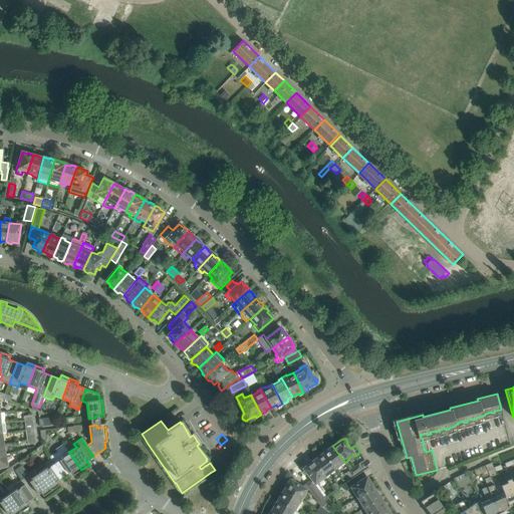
[(56,452),(49,457),(51,459),(63,477),(71,472),(73,475),(81,470),(68,452),(63,444),(55,450),(56,452)]
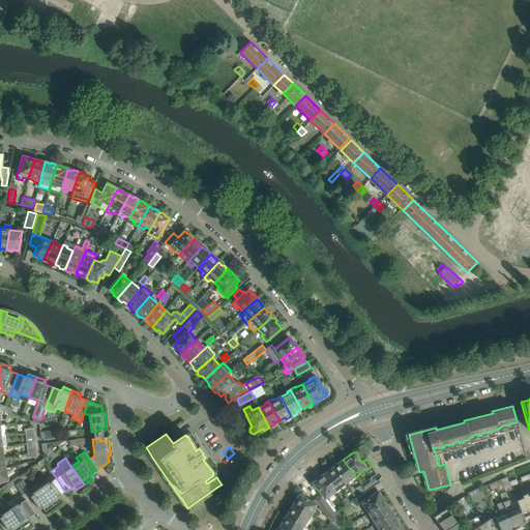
[(336,462),(332,466),(346,483),(352,479),(352,480),(356,477),(343,460),(339,464),(336,462)]
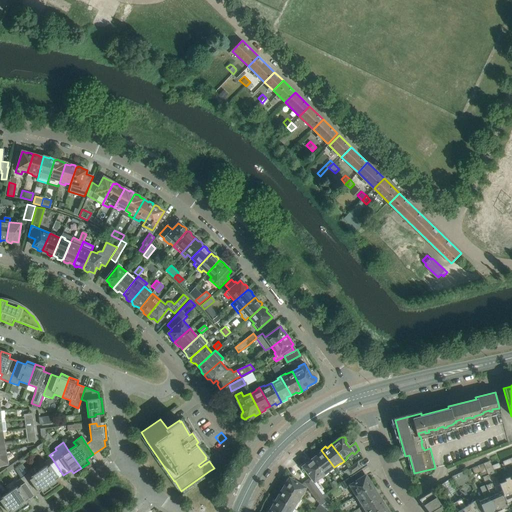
[(317,456),(312,459),(325,475),(329,473),(328,472),(334,467),(321,450),(316,453),(317,456)]
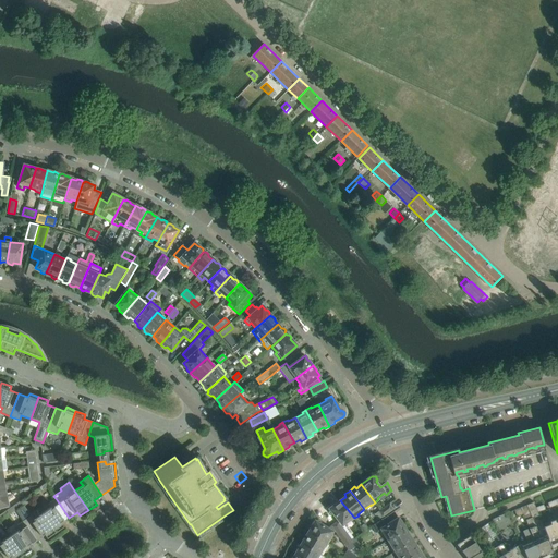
[(69,518),(56,498),(47,504),(50,508),(43,513),(56,533),(64,526),(61,523),(69,518)]
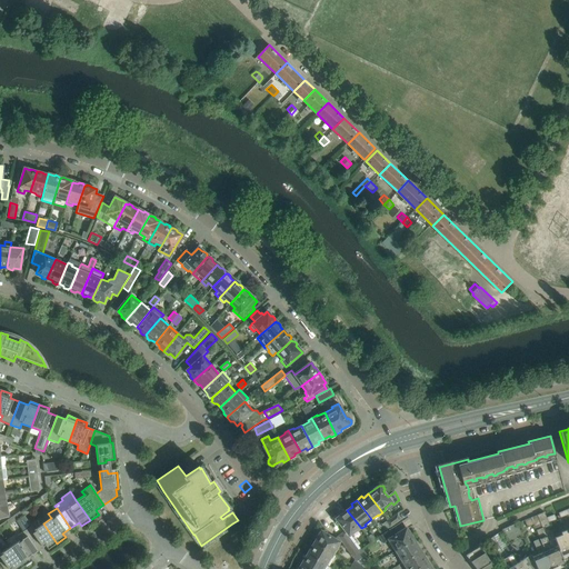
[(335,521),(335,522),(335,523),(336,523),(336,525),(337,525),(338,525),(339,525),(340,525),(340,523),(346,530),(337,537),(340,540),(341,540),(352,557),(359,552),(361,550),(350,536),(357,531),(361,528),(347,510),(336,519),(336,520),(335,520),(335,521)]
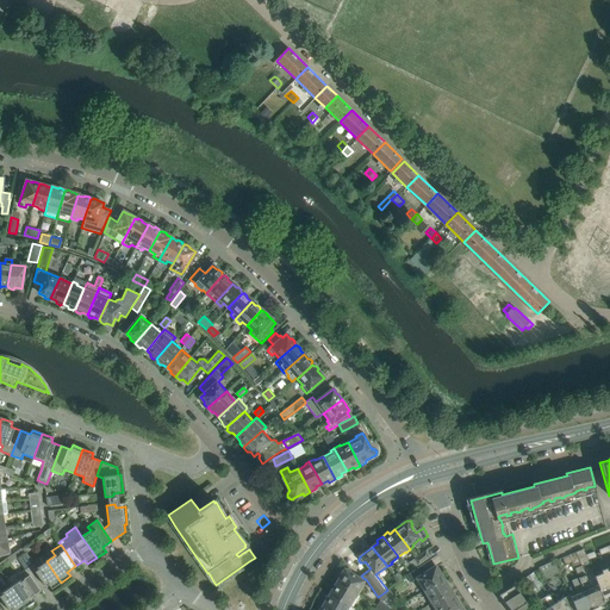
[(584,549),(577,552),(582,566),(589,562),(587,560),(585,555),(586,554),(584,549)]
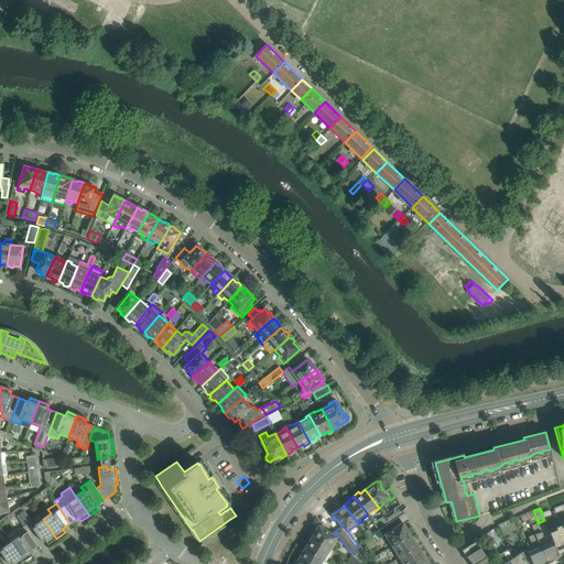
[(394,509),(383,517),(387,522),(398,516),(394,509)]
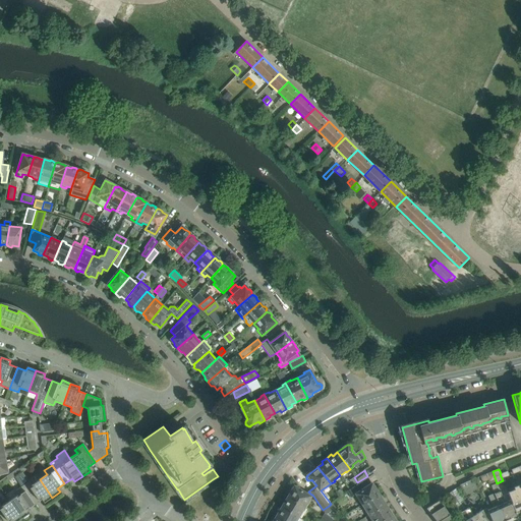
[(493,471),(485,474),(487,480),(488,480),(490,485),(497,483),(493,471)]
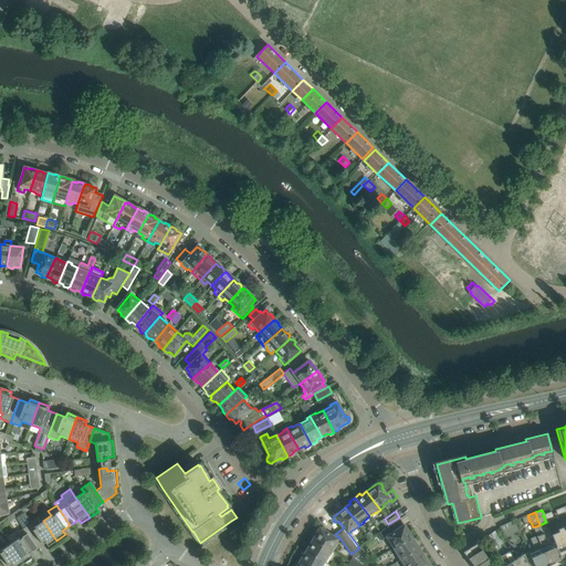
[(24,513),(17,519),(23,528),(38,548),(45,543),(48,546),(56,541),(43,521),(34,526),(32,523),(31,523),(24,513)]
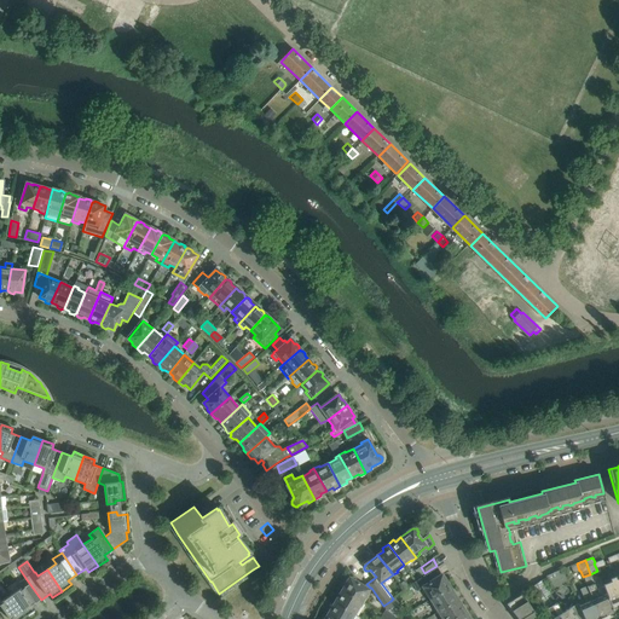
[(579,571),(577,563),(570,566),(573,573),(579,571)]
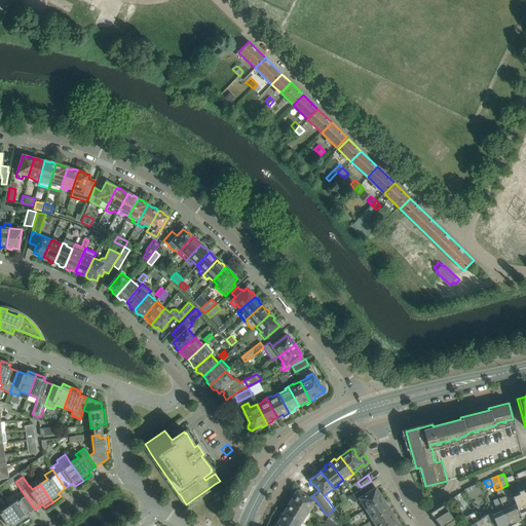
[(383,498),(380,493),(378,493),(371,482),(360,489),(350,496),(354,502),(359,499),(365,510),(383,498)]
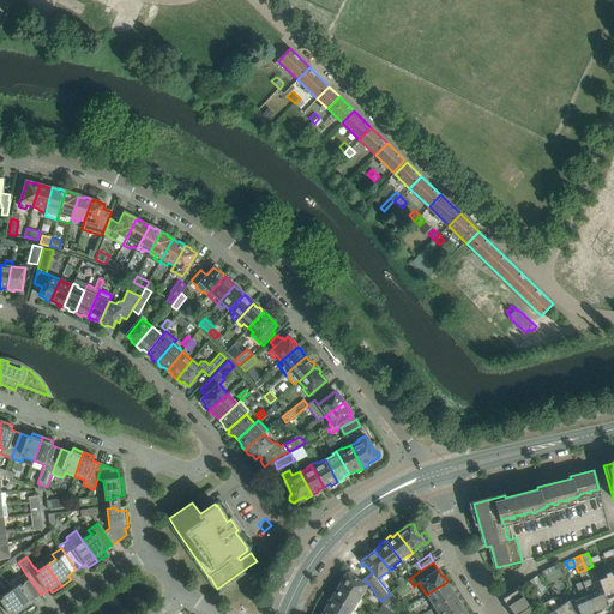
[(421,569),(417,563),(411,566),(416,572),(421,569)]
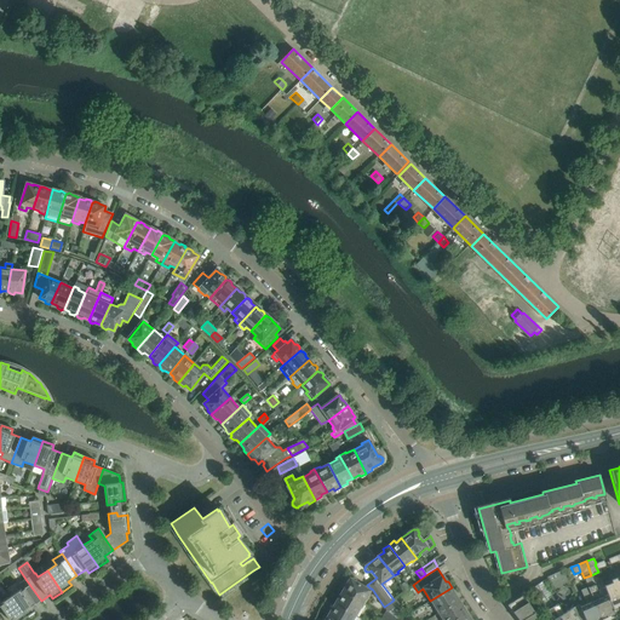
[(556,590),(569,584),(563,570),(547,577),(554,587),(556,590)]
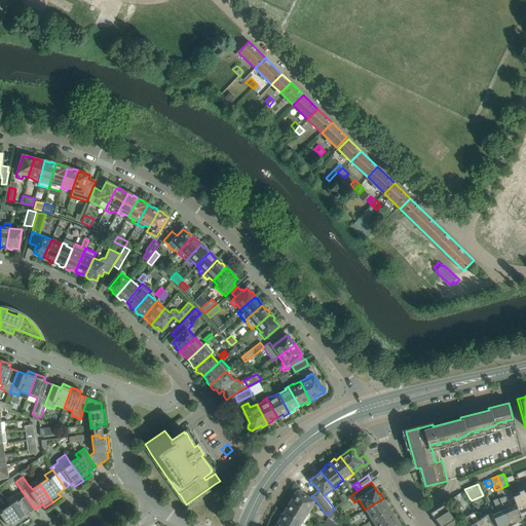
[(521,521),(515,504),(510,506),(501,488),(495,490),(498,498),(510,525),(521,521)]
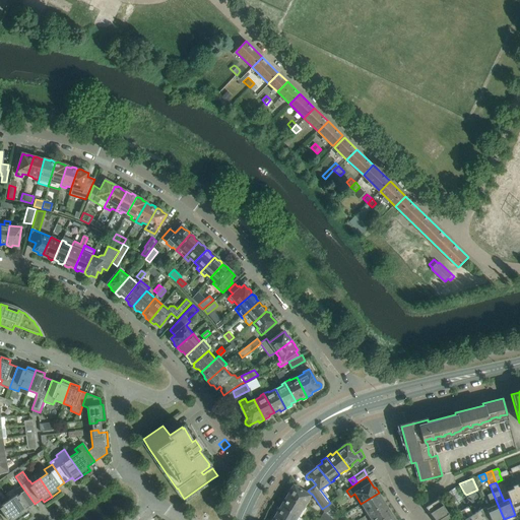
[(290,491),(287,496),(305,506),(311,496),(305,493),(301,490),(301,489),(301,488),(301,486),(301,485),(300,485),(299,485),(299,484),(298,484),(297,484),(297,485),(296,485),(296,486),(294,485),(293,488),(291,486),(289,491),(290,491)]
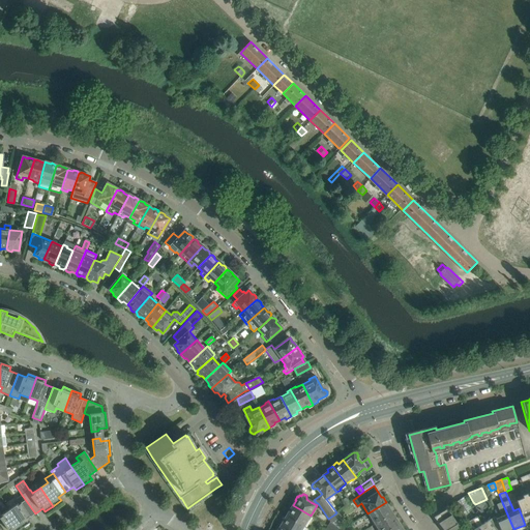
[(529,522),(529,501),(528,494),(522,495),(523,498),(516,500),(519,508),(525,525),(529,522)]
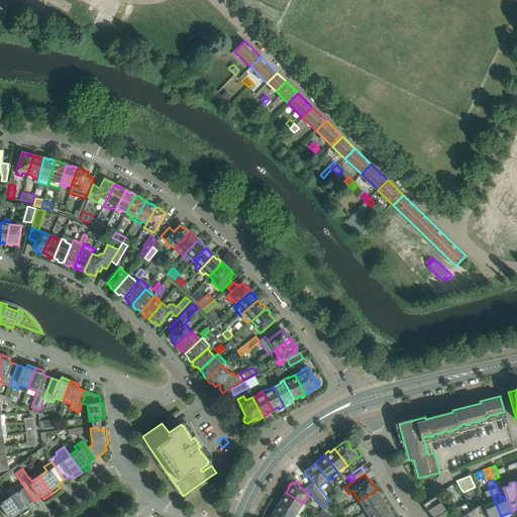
[(34,501),(21,483),(13,488),(16,492),(9,497),(21,515),(29,509),(26,506),(34,501)]
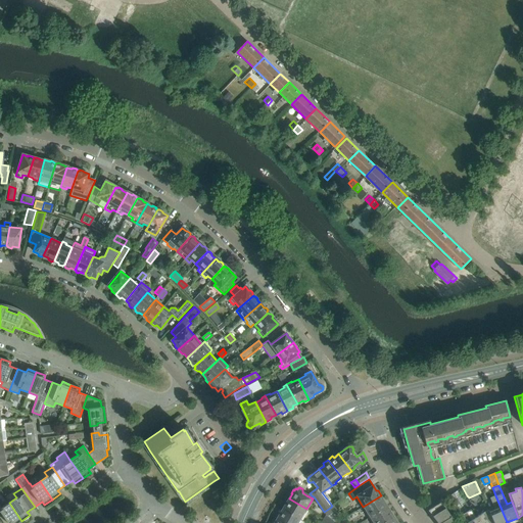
[(458,490),(454,492),(460,502),(462,506),(473,522),(493,522),(488,512),(487,510),(475,517),(458,490)]
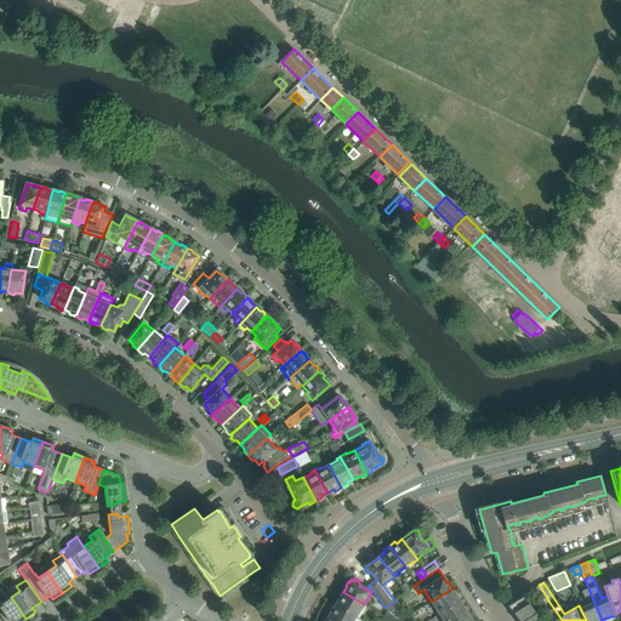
[(548,600),(539,585),(533,590),(541,604),(548,600)]
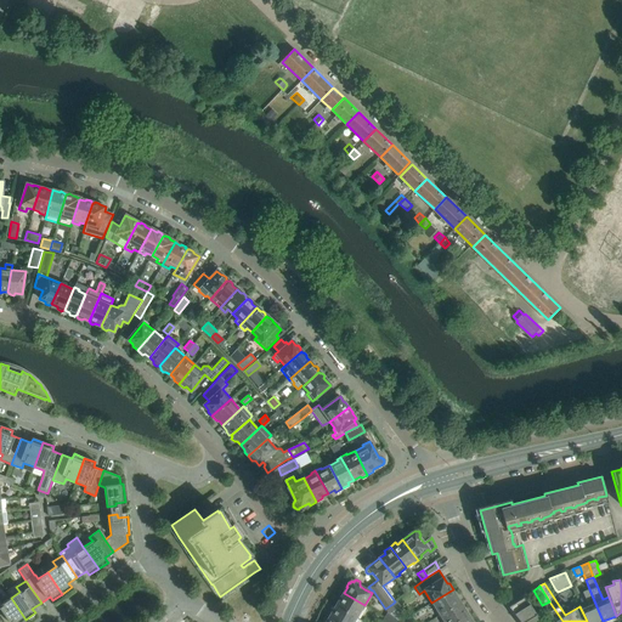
[(439,616),(459,603),(456,598),(457,595),(453,589),(431,603),(436,610),(435,611),(439,616)]
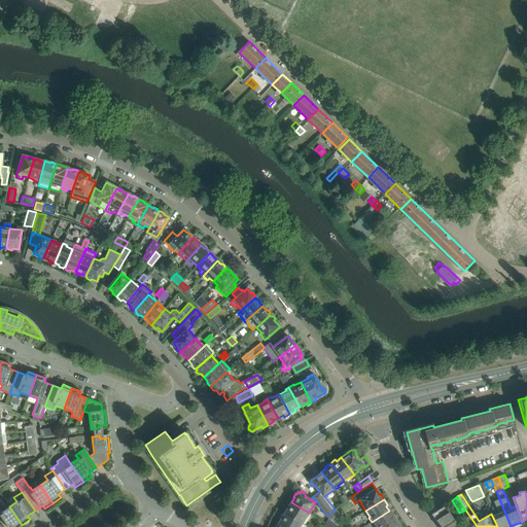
[(508,526),(511,526),(499,499),(494,501),(498,514),(492,516),(497,526),(508,526)]
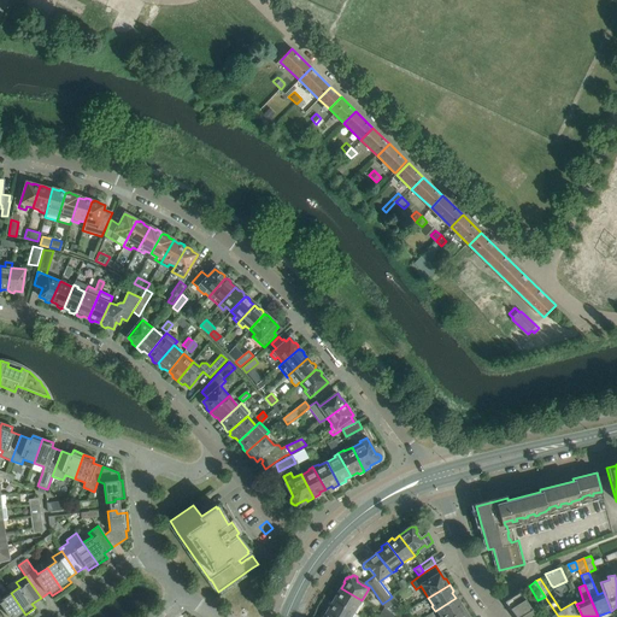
[(354,612),(362,600),(341,588),(338,594),(336,594),(334,598),(334,599),(334,600),(354,612)]
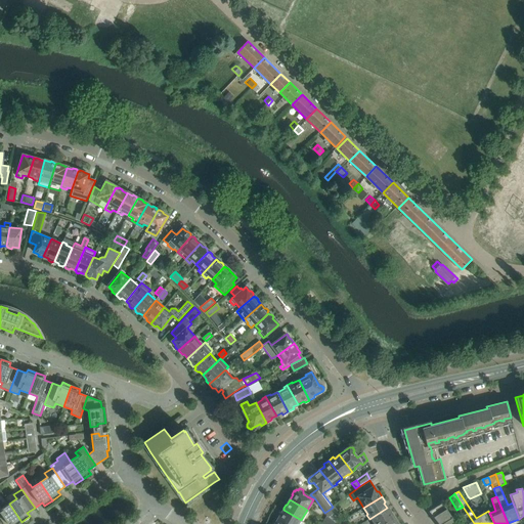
[(452,520),(442,503),(429,512),(438,523),(447,523),(452,520)]
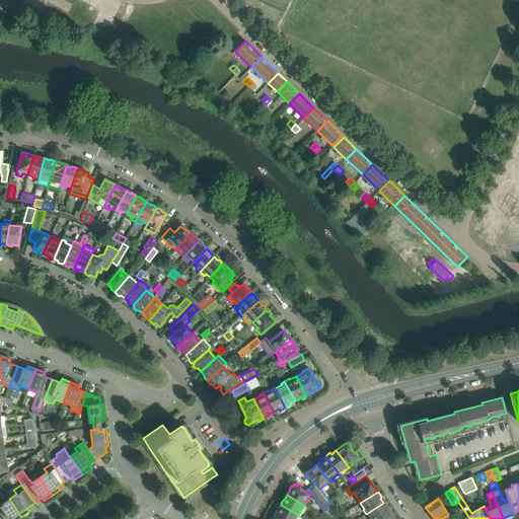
[(17,518),(21,517),(9,499),(1,504),(0,502),(0,514),(3,518),(6,517),(7,518),(9,518),(10,518),(11,518),(17,518)]
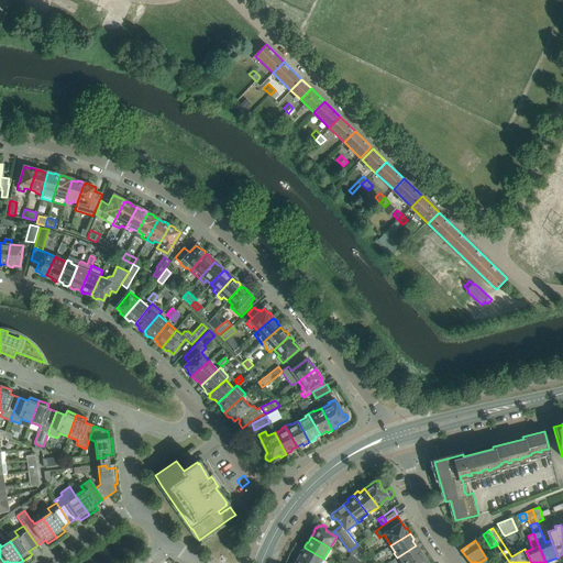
[(509,562),(497,544),(490,548),(495,555),(497,554),(500,560),(494,562),(509,562)]
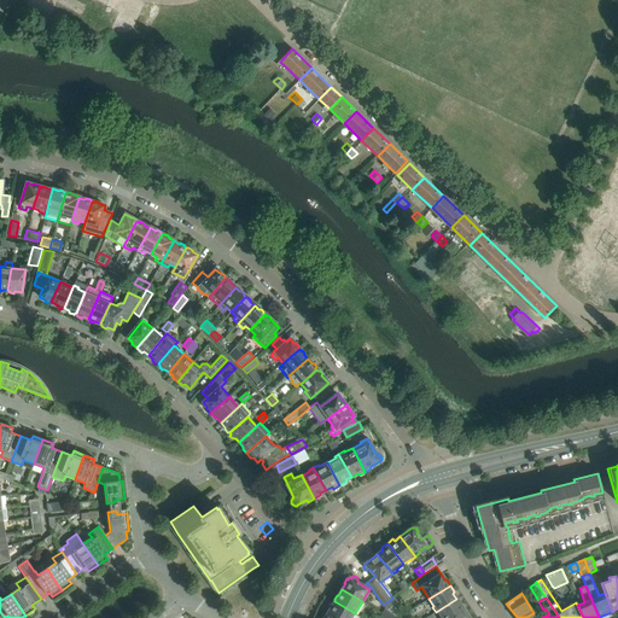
[(452,617),(466,610),(462,604),(460,604),(456,599),(436,612),(438,616),(439,616),(441,617),(452,617)]
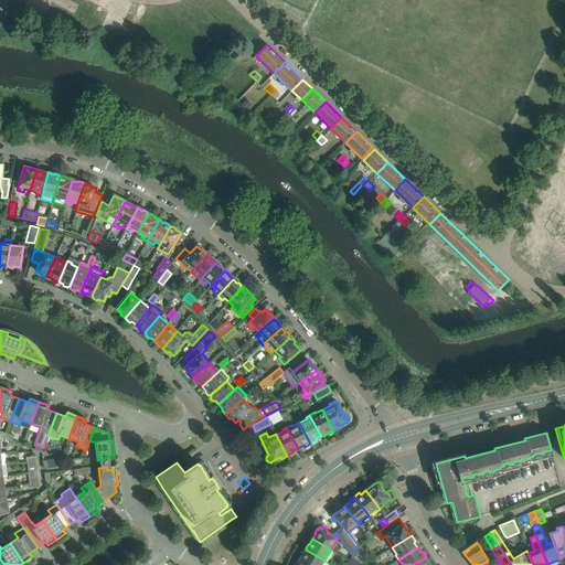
[(364,564),(368,563),(356,548),(350,553),(352,556),(356,560),(363,564),(364,564)]
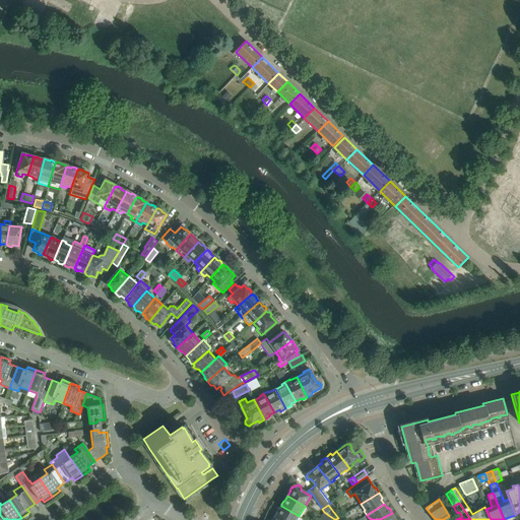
[(277,512),(275,516),(281,519),(301,519),(302,519),(299,516),(281,506),(280,507),(279,507),(277,511),(277,512)]
